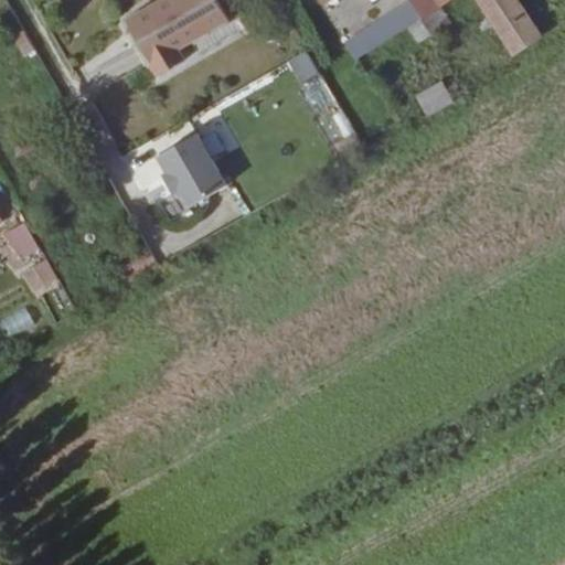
[(164,0),(137,16),(167,72),(194,57),(187,45),(240,17),(230,0),(164,0)]
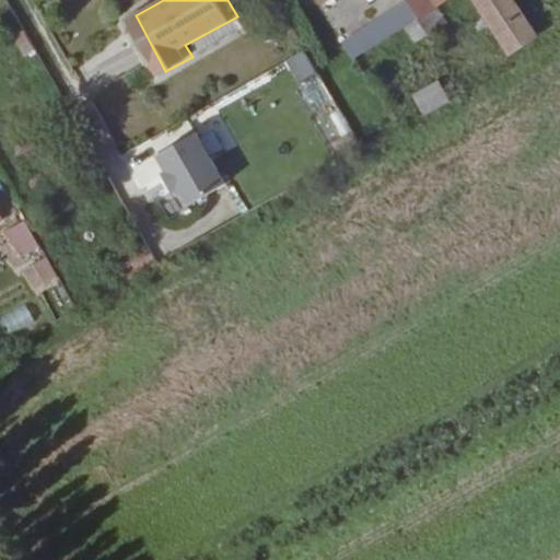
[(418,19),(443,0),(406,0),(407,0),(340,37),(353,58),(418,19)]
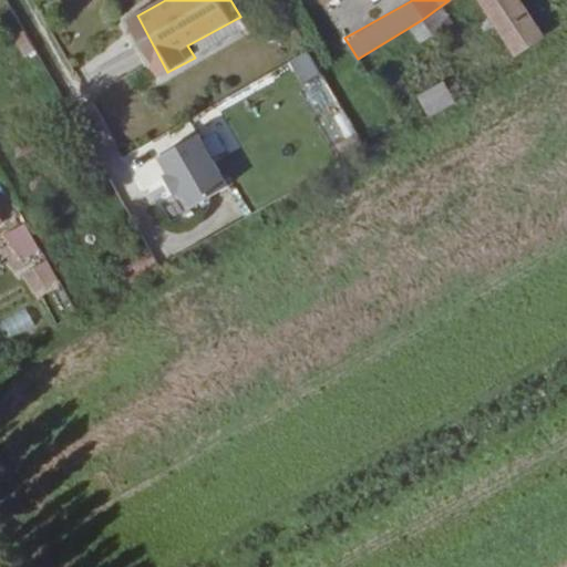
[(522,0),(484,0),(516,55),(545,39),(522,0)]
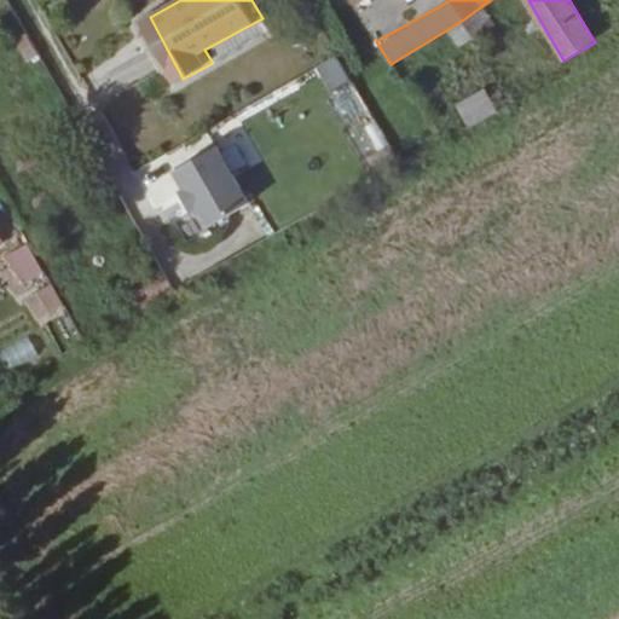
[(353,47),(327,61),(343,91),(369,76),(353,47)]
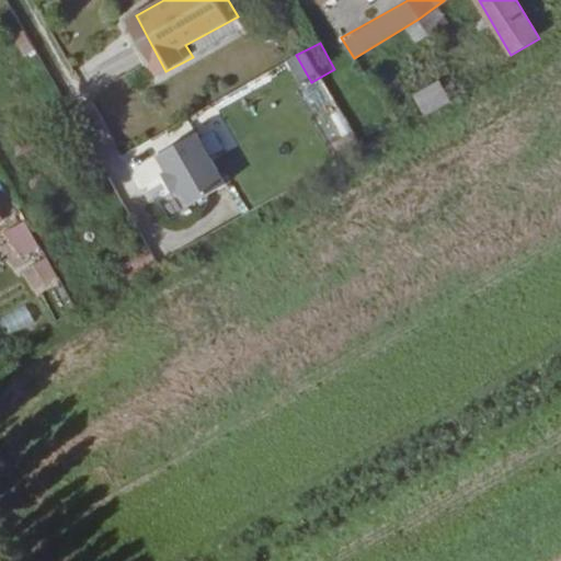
[(437,80),(411,94),(423,116),(449,102),(437,80)]
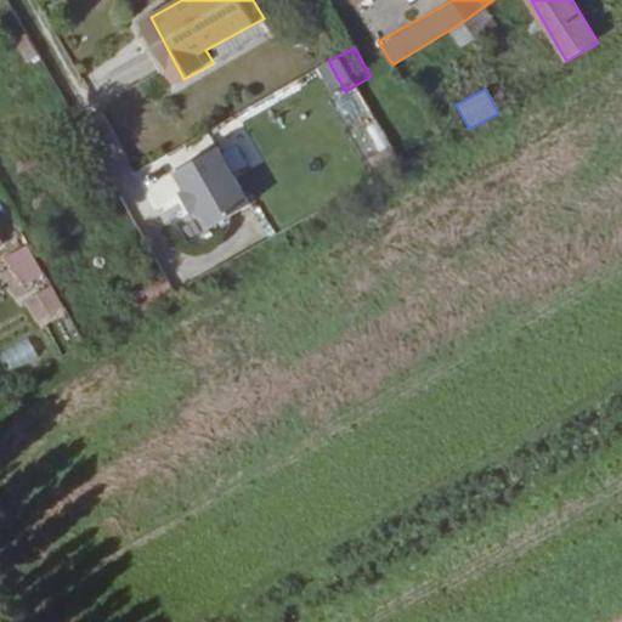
[(258,202),(226,143),(184,168),(193,186),(190,188),(201,209),(205,207),(215,225),(258,202)]
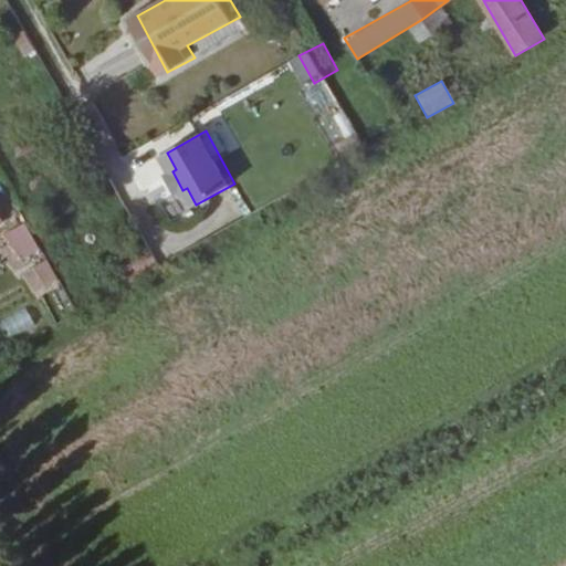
[(24,222),(2,233),(18,264),(40,253),(24,222)]
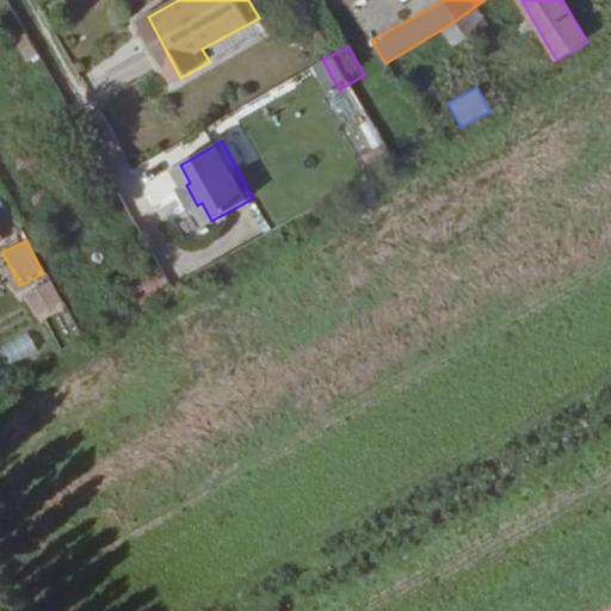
[(34,320),(50,312),(61,334),(74,328),(53,282),(22,295),(34,320)]
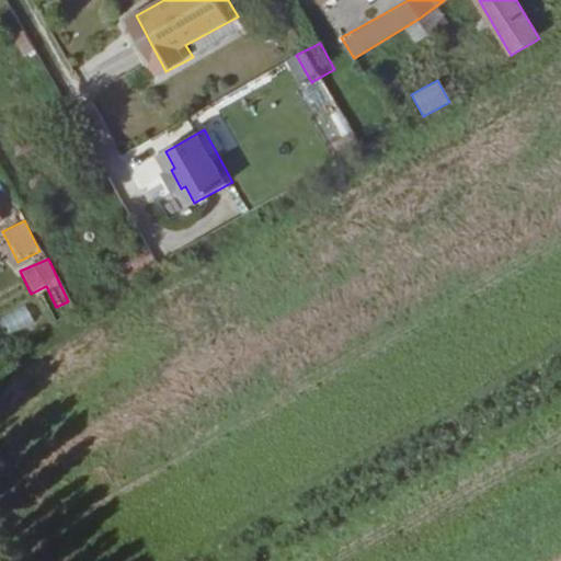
[(24,306),(0,320),(0,332),(4,340),(34,322),(24,306)]
